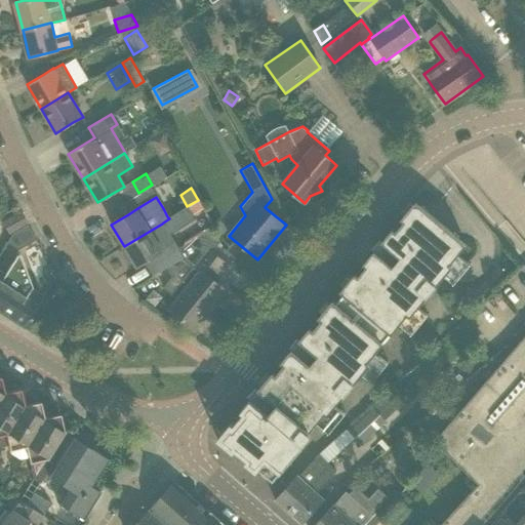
[(467,245),(418,204),(415,202),(401,219),(405,221),(396,232),(393,230),(382,242),(391,249),(382,258),(374,251),(364,264),(367,267),(358,277),(355,274),(350,281),(413,333),(428,317),(417,308),(452,267),(450,265),(467,245)]
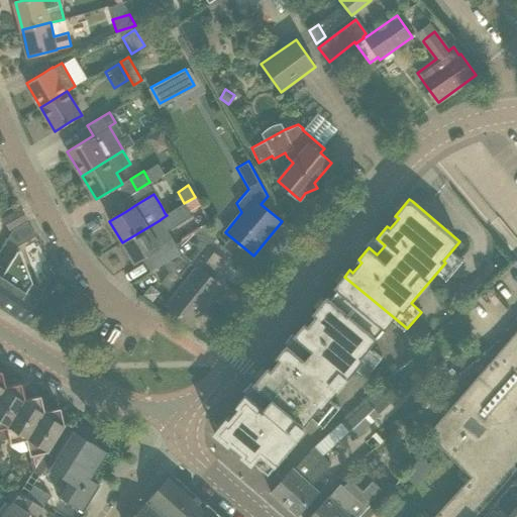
[(124,246),(121,248),(128,260),(131,257),(134,263),(152,251),(161,265),(164,264),(164,265),(181,254),(176,243),(176,244),(168,231),(192,216),(190,211),(184,203),(166,214),(167,215),(161,219),(160,220),(122,242),(124,246)]
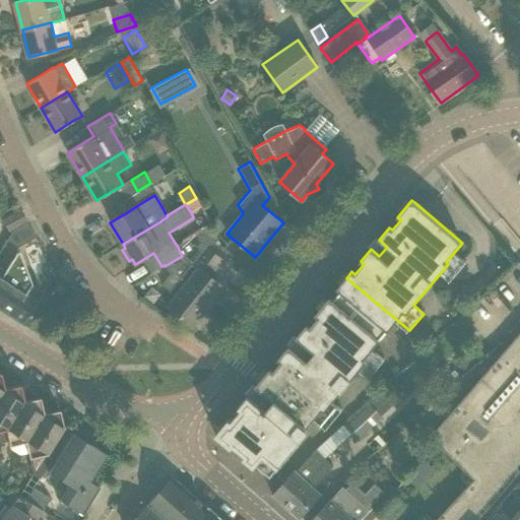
[(19,210),(1,220),(8,231),(25,220),(19,210)]
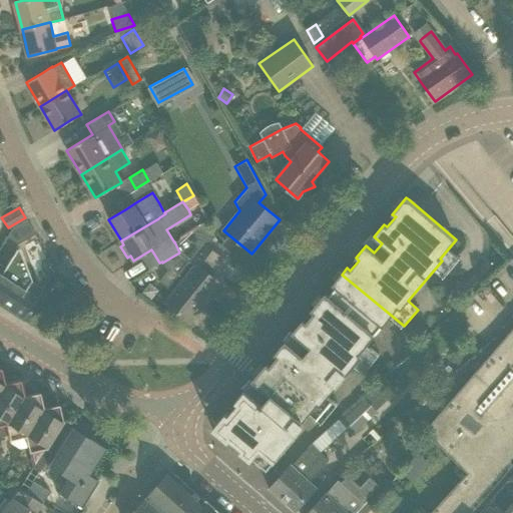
[(34,233),(26,219),(11,226),(6,236),(17,243),(33,234),(34,233)]
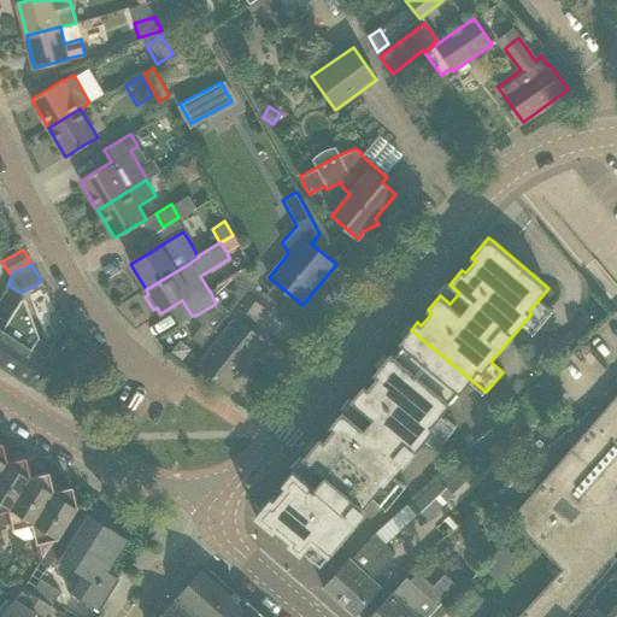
[(264,311),(238,288),(252,276),(246,269),(210,291),(216,304),(228,313),(217,328),(252,357),(265,341),(250,329),(264,311)]
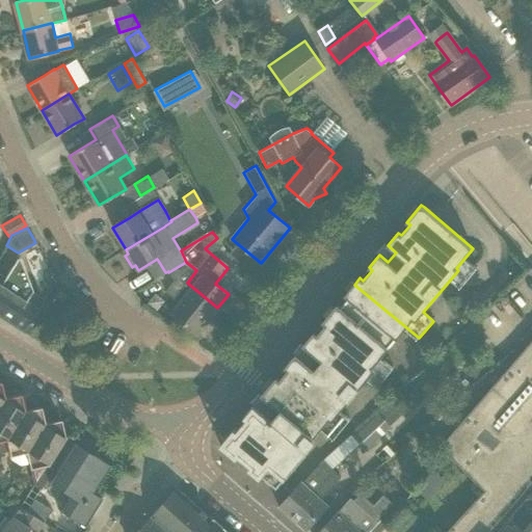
[(0,317),(24,333),(38,310),(26,302),(32,292),(20,259),(17,260),(5,280),(0,275),(0,317)]
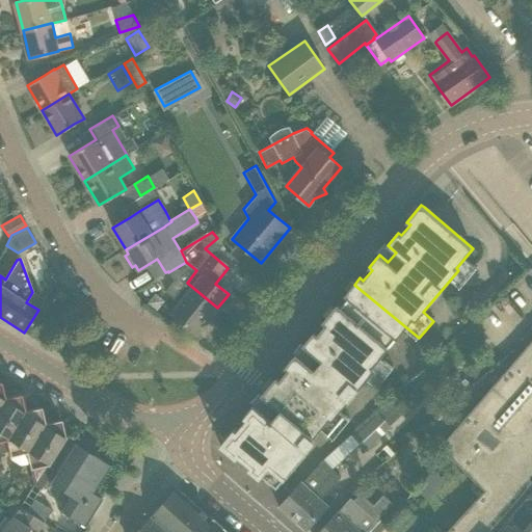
[(196,334),(217,308),(187,283),(196,270),(186,262),(168,272),(174,282),(164,292),(179,304),(173,314),(196,334)]
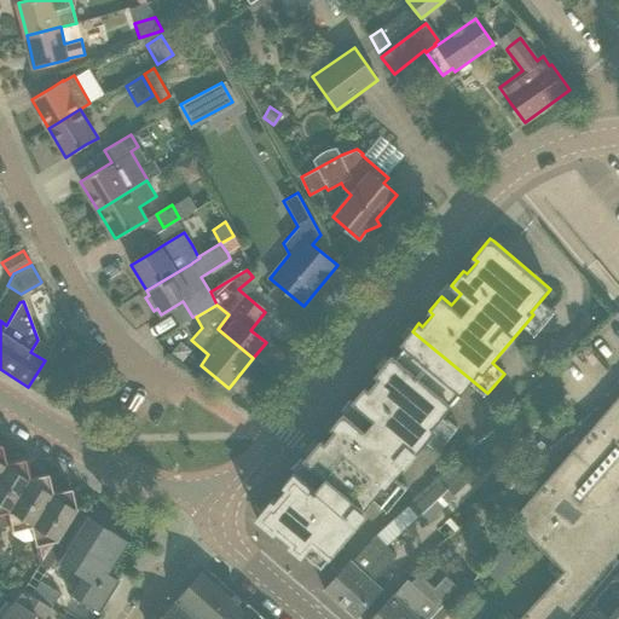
[(487,393),(412,331),(401,343),(406,346),(397,358),(393,354),(376,375),(380,377),(369,391),(365,387),(353,401),(363,410),(354,421),(343,412),(336,422),(398,474),(424,443),(437,452),(456,431),(441,417),(470,383),(485,395),(487,393)]
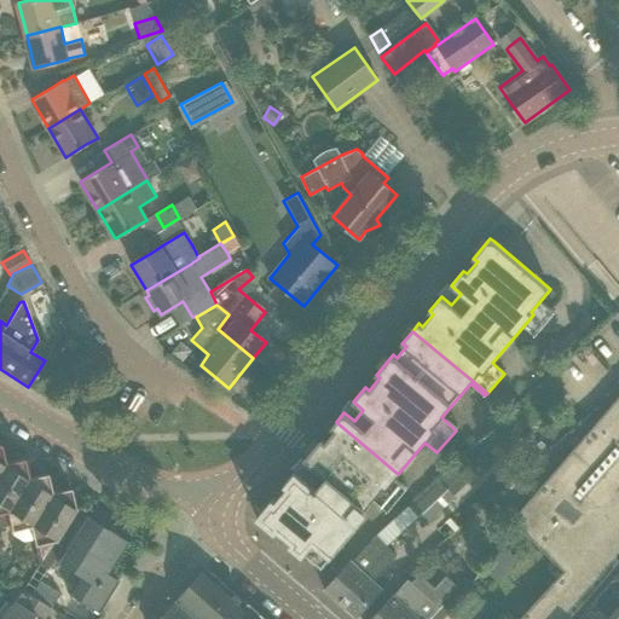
[(618,618),(618,395),(512,520),(563,572),(553,582),(519,618),(618,618)]
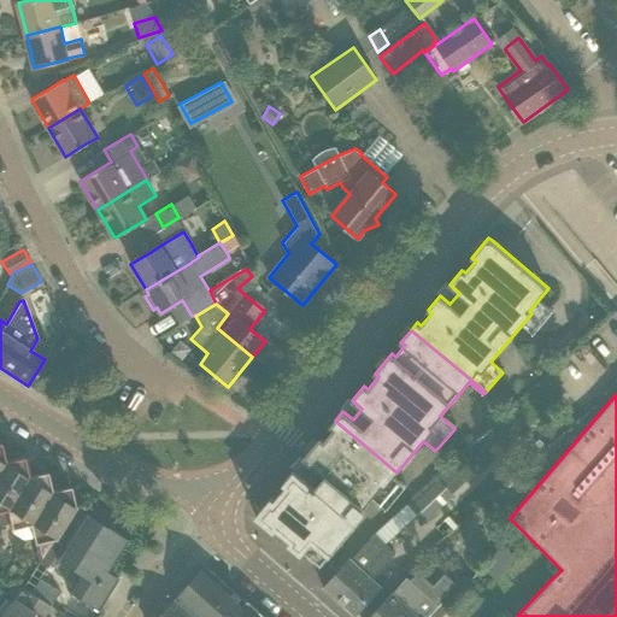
[(335,421),(333,423),(330,425),(335,429),(324,441),(321,439),(304,458),(313,466),(305,477),(294,469),(282,483),(286,486),(275,499),(271,497),(256,516),(275,533),(277,529),(291,540),(288,544),(303,556),(305,551),(322,564),(354,526),(353,524),(362,515),(359,512),(370,499),(385,511),(404,489),(392,480),(397,472),(335,421)]
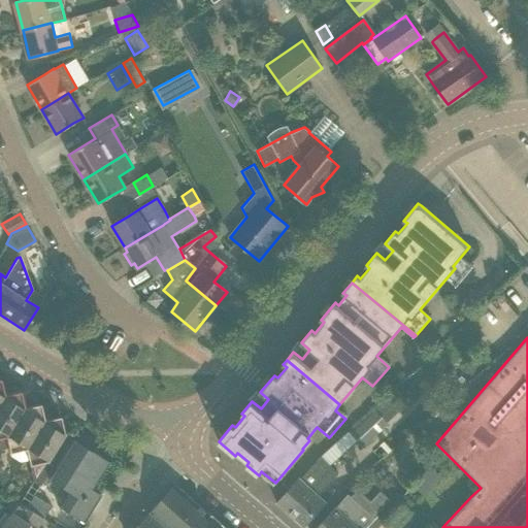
[(0,449),(7,448),(5,436),(24,407),(20,391),(3,395),(0,400),(0,449)]
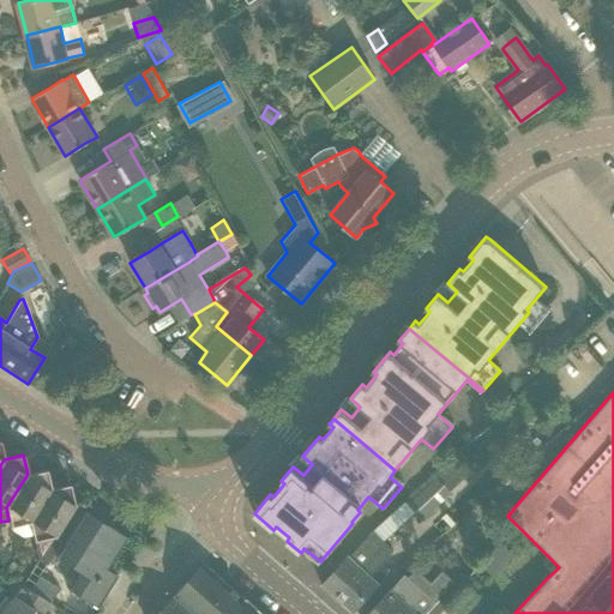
[(452,463),(408,504),(415,512),(423,521),(453,493),(449,489),(464,475),(452,463)]
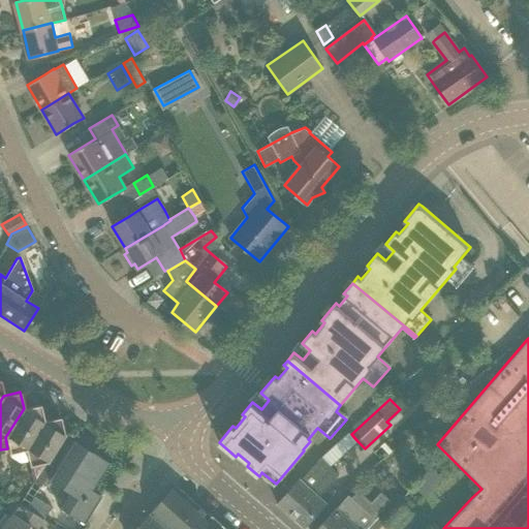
[(39,405),(24,408),(5,437),(7,448),(9,456),(19,462),(28,460),(25,449),(43,421),(39,405)]
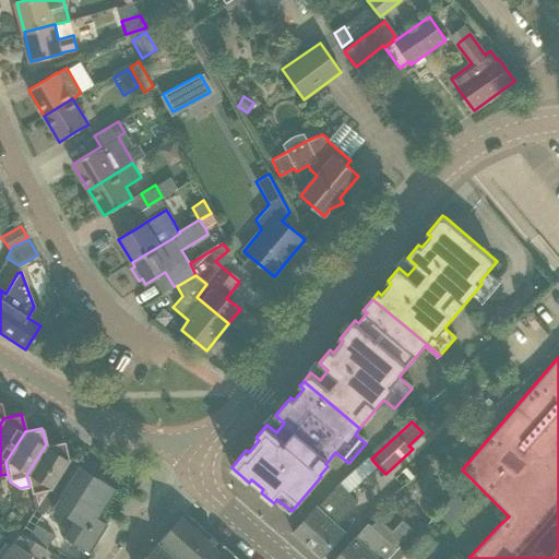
[(63,441),(46,444),(26,475),(30,486),(31,492),(48,488),(55,492),(74,463),(67,459),(63,441)]
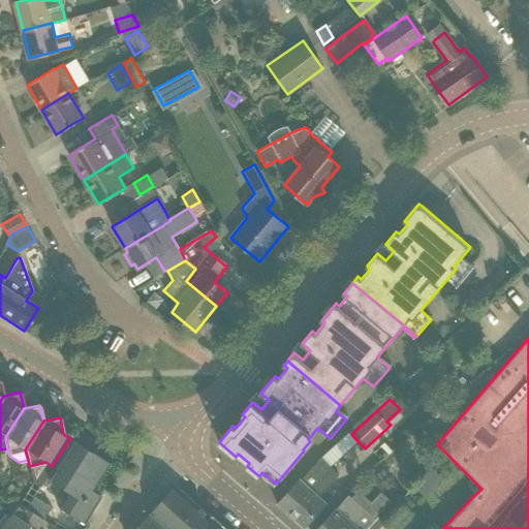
[(52,466),(40,484),(48,489),(52,481),(68,492),(58,507),(83,523),(100,496),(91,490),(109,463),(73,440),(56,469),(52,466)]
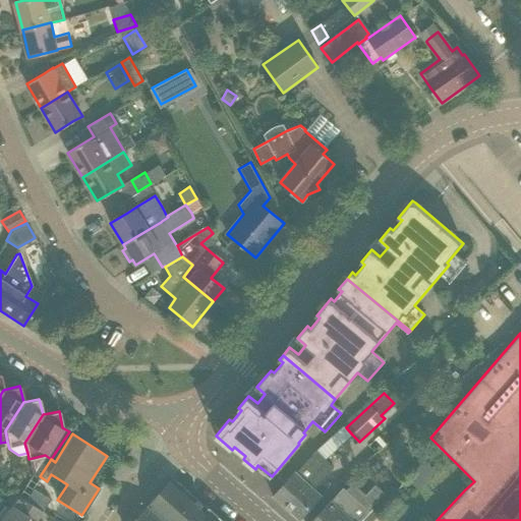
[(273,497),(300,520),(313,505),(320,497),(312,490),(331,467),(314,454),(294,475),(292,473),(273,497)]
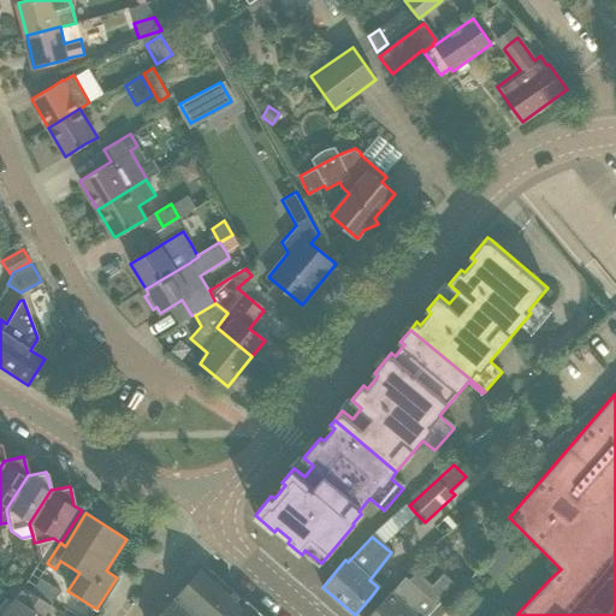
[(203,564),(158,615),(226,615),(242,598),(203,564)]
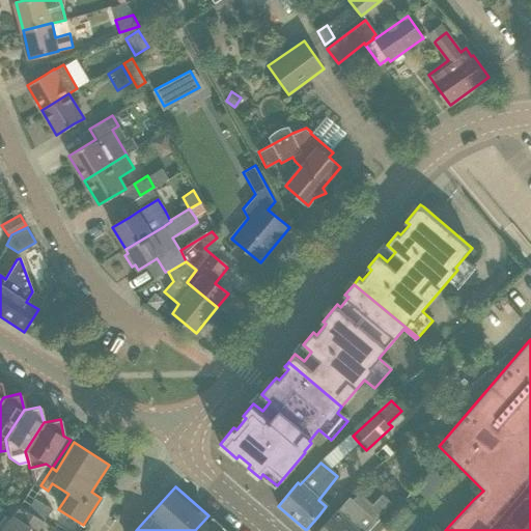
[(370,530),(382,520),(381,518),(393,504),(383,494),(372,504),(361,493),(352,502),(350,500),(335,513),(334,512),(317,530),(370,530)]
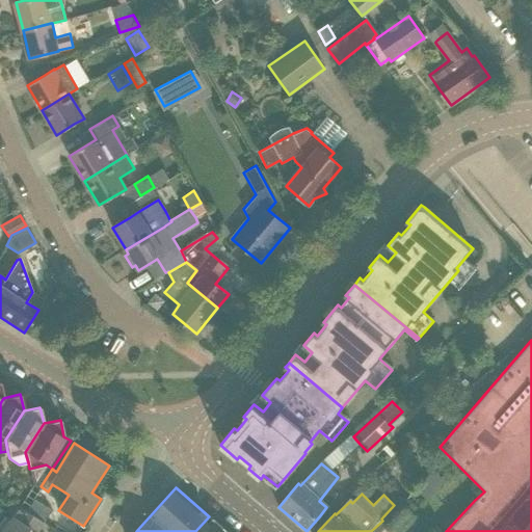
[(33,499),(25,511),(43,523),(51,510),(33,499)]
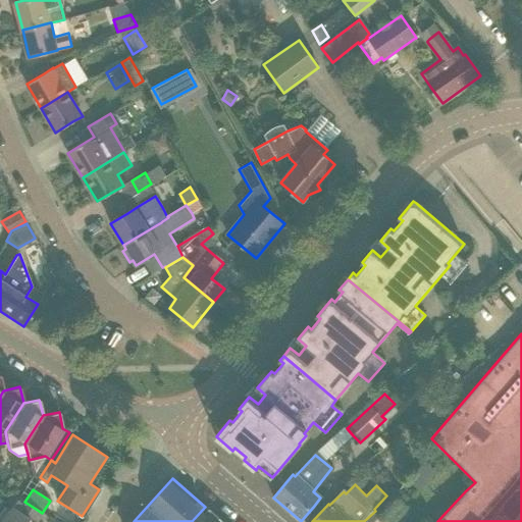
[(389,521),(405,507),(389,492),(386,496),(374,509),(375,511),(364,521),(389,521)]
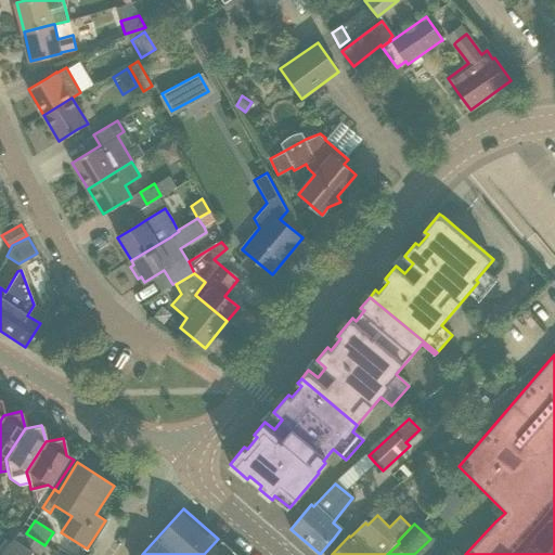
[(8,547),(1,554),(37,554),(44,545),(26,533),(16,527),(3,544),(8,547)]
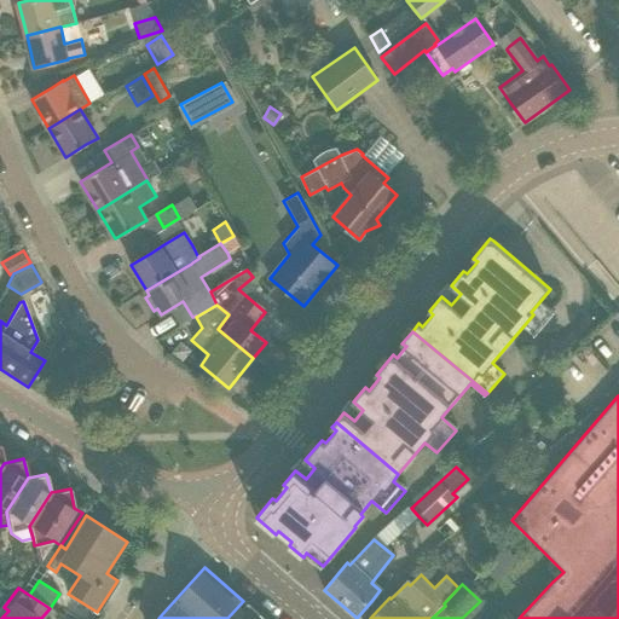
[(265,618),(244,601),(244,600),(243,601),(227,618),(265,618)]
